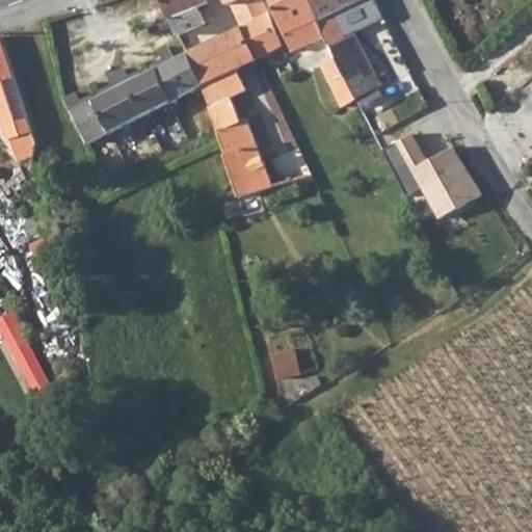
[(203,0),(159,0),(176,33),(201,22),(194,7),(204,3),(203,0)]
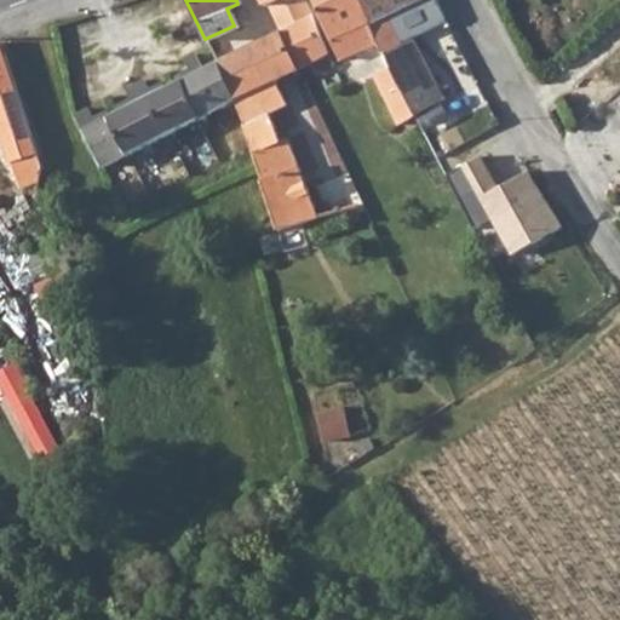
[(297,0),(283,7),(268,6),(279,28),(308,13),(300,0),(297,0)]
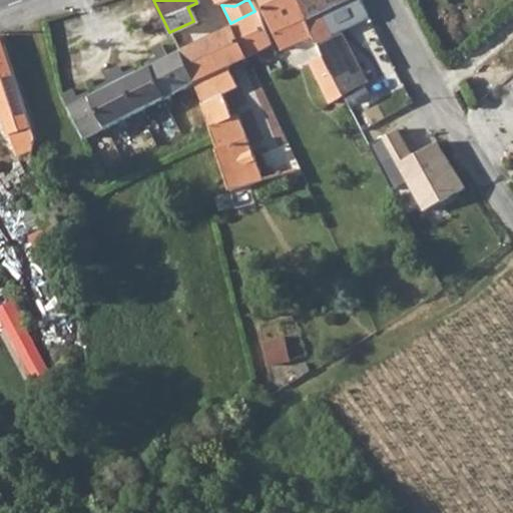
[(295,0),(259,0),(281,47),(311,34),(295,0)]
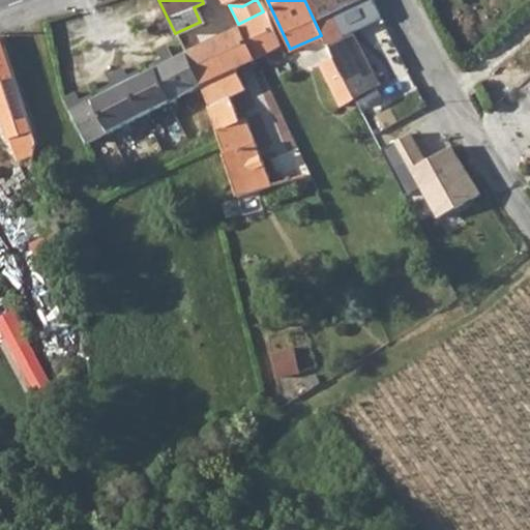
[(304,0),(321,35),(329,55),(352,98),(378,86),(350,30),(341,33),(330,11),(352,1),(353,0),(304,0)]
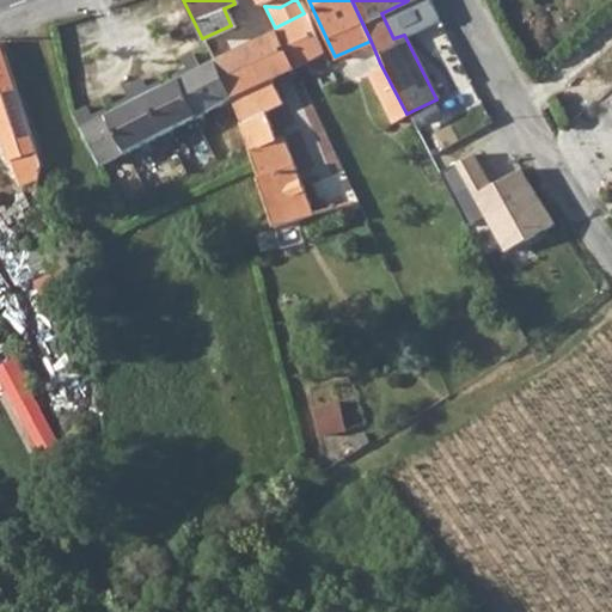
[(304,13),(275,28),(293,66),(320,51),(304,13)]
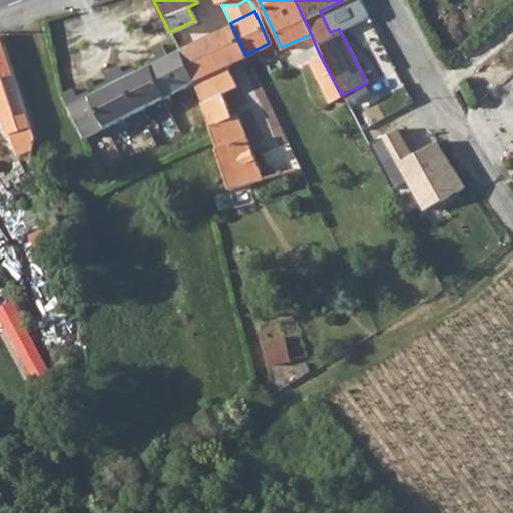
[(210,33),(177,49),(192,80),(205,119),(226,187),(253,179),(260,176),(235,111),(229,112),(222,91),(234,86),(225,65),(245,55),(230,23),(210,33)]
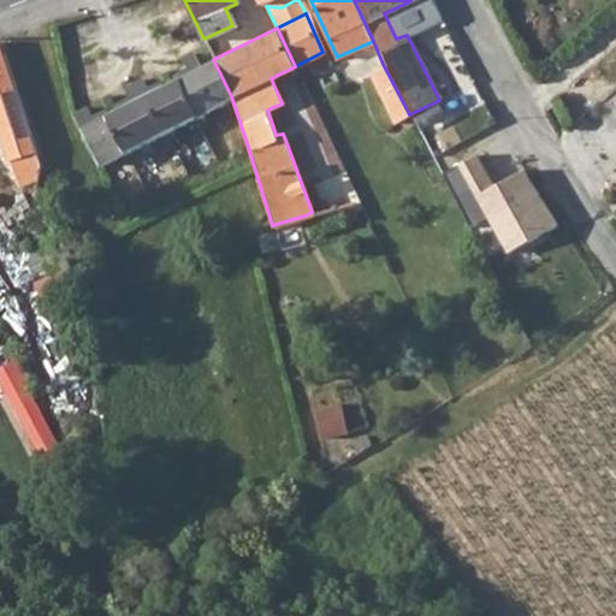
[(187,72),(177,77),(195,114),(231,96),(213,59),(200,66),(193,52),(181,58),(187,72)]
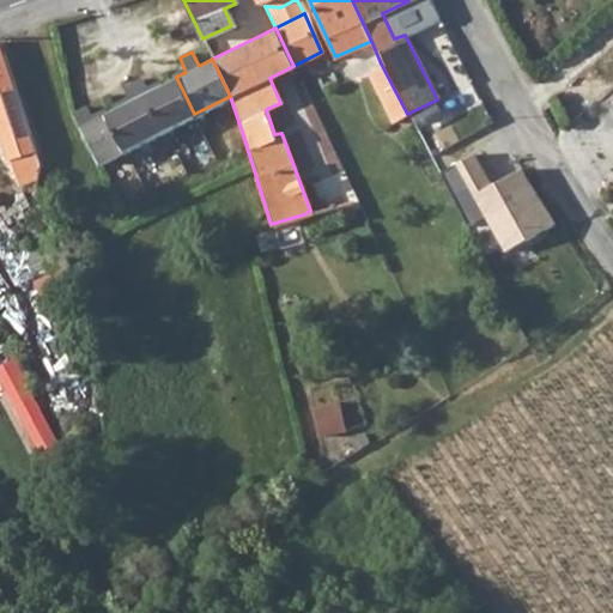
[(0,150),(5,167),(31,159),(1,60),(0,54),(0,150)]
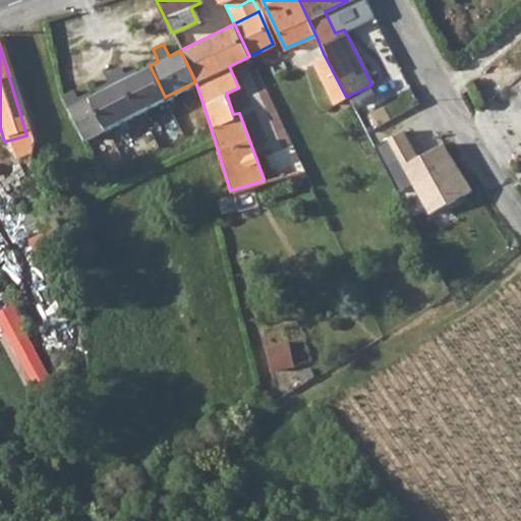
[(346,97),(324,54),(311,60),(332,104),(346,97)]
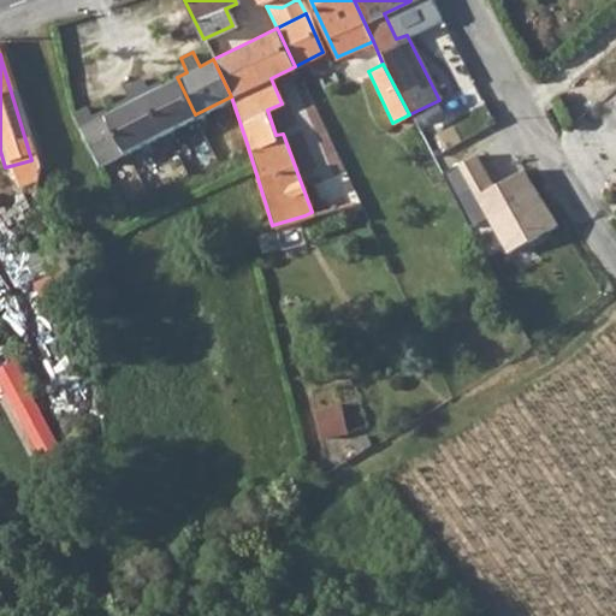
[(87,105),(75,111),(100,163),(195,114),(177,77),(148,92),(140,77),(124,86),(131,101),(95,120),(87,105)]
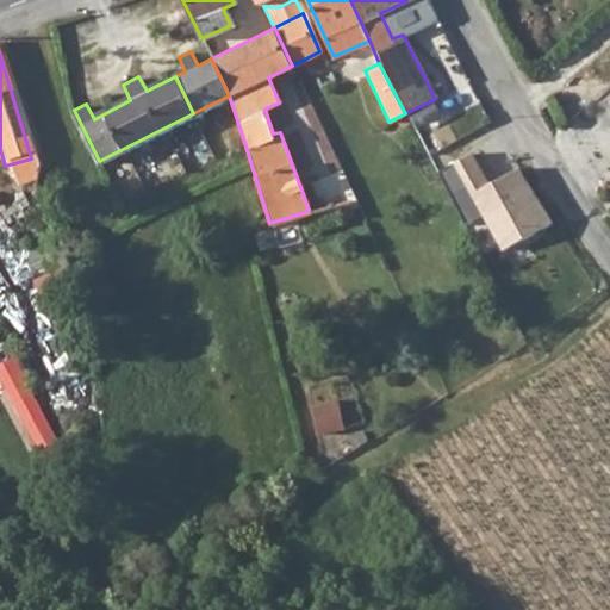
[(527,167),(496,182),(480,153),(443,170),(490,262),(558,228),(527,167)]
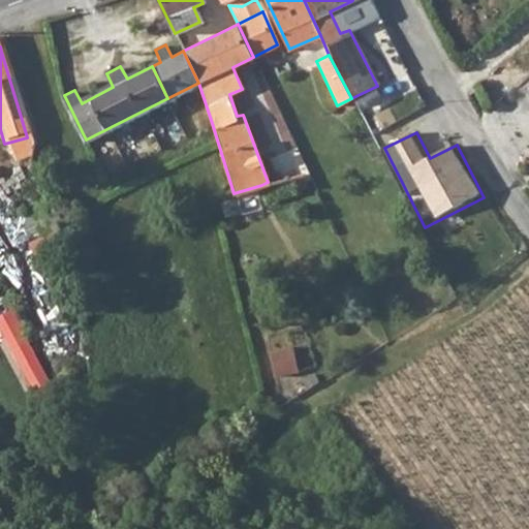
[(35,209),(22,216),(34,242),(49,235),(35,209)]
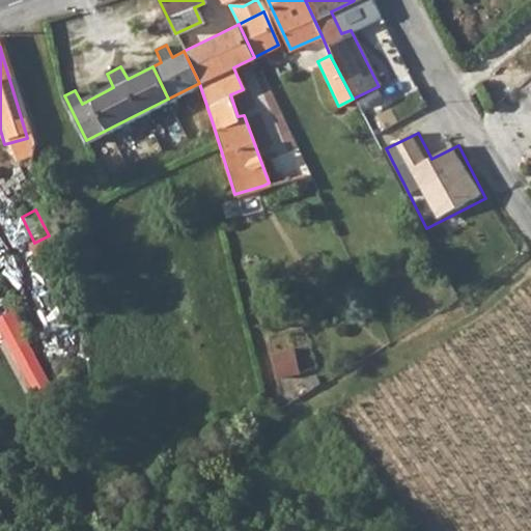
[(290,346),(269,352),(275,376),(297,371),(290,346)]
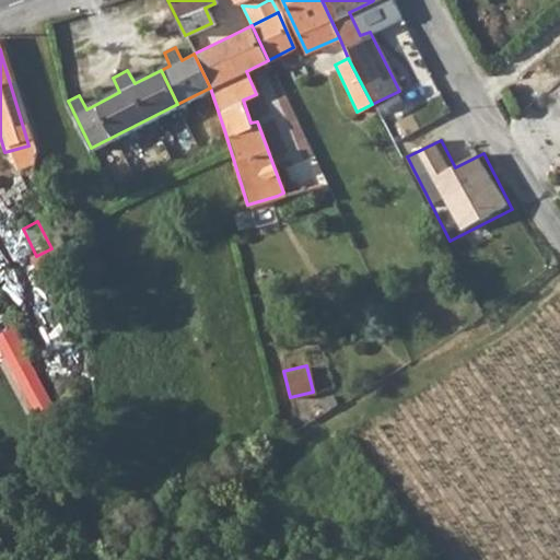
[(45,380),(26,388),(41,419),(59,411),(45,380)]
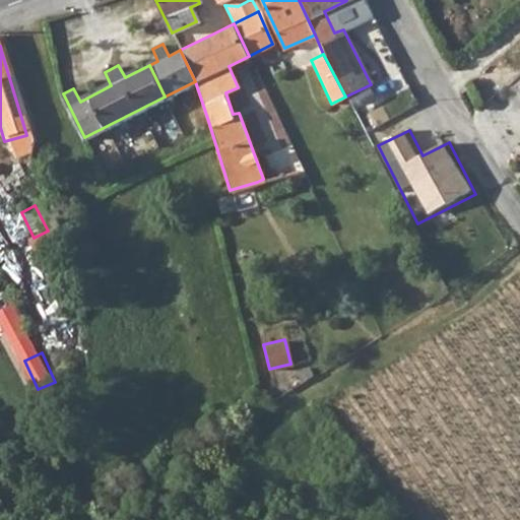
[(308,366),(296,373),(301,380),(313,374),(308,366)]
